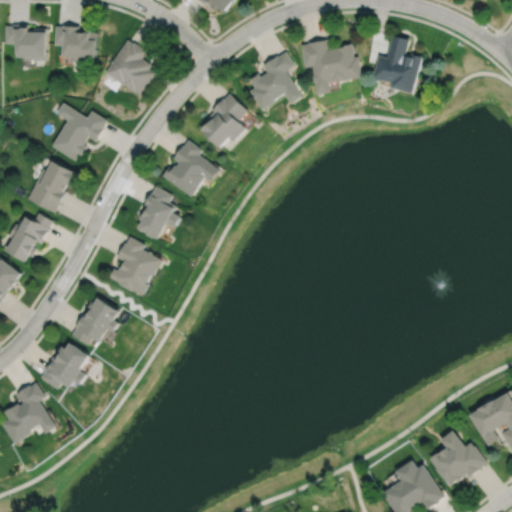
[(199,0),(204,4),(206,1),(211,5),(210,6),(215,11),(217,8),(223,13),(233,0),(199,0)]
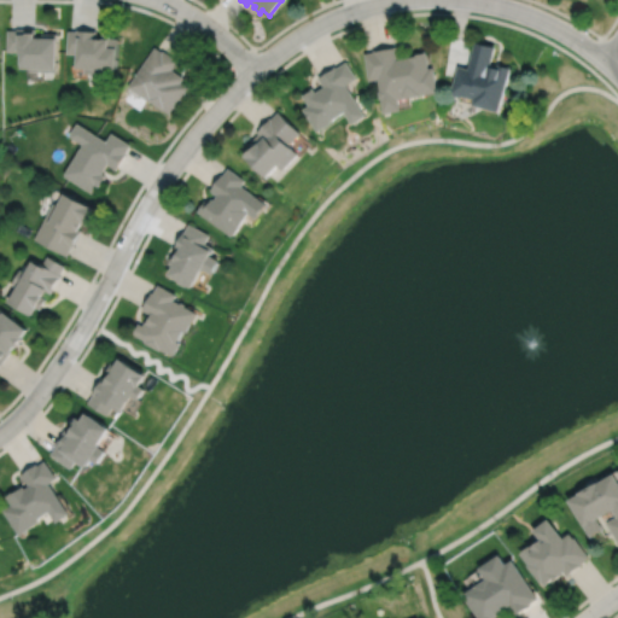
[(7,31),(7,53),(19,53),(19,54),(23,54),(22,73),(31,73),(31,75),(58,75),(58,36),(42,36),(42,41),(36,40),(36,30),(17,30),(17,31),(7,31)]
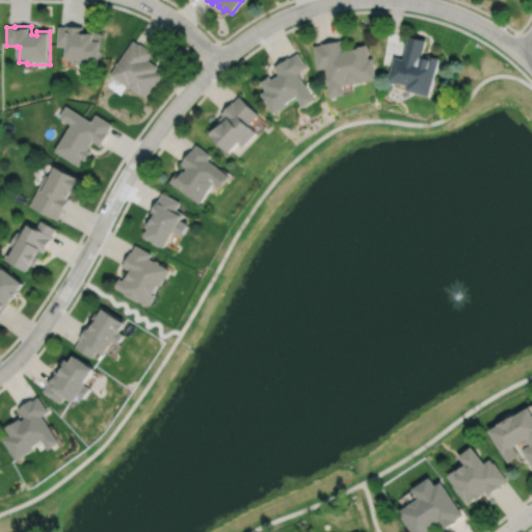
[(58,28),(57,48),(67,49),(67,61),(73,62),(73,65),(85,67),(86,63),(101,64),(102,44),(103,35),(96,34),(96,30),(88,30),(88,34),(83,34),(83,28),(65,27),(65,28),(58,28)]
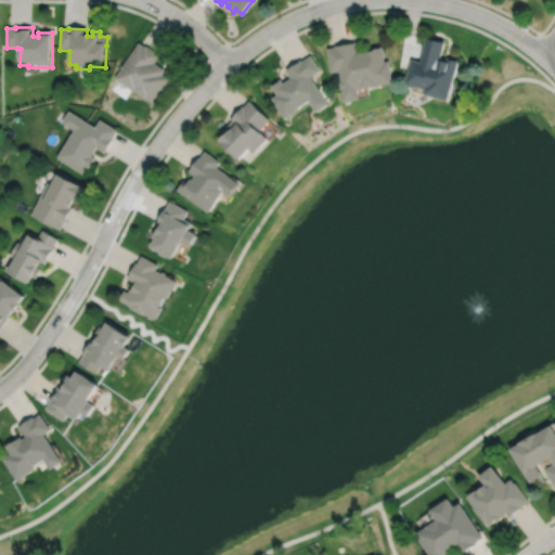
[(427,37),(421,62),(411,60),(404,86),(407,86),(407,87),(414,89),(414,88),(426,91),(424,97),(449,103),(459,61),(448,59),(447,60),(441,59),(444,42),(427,37)]
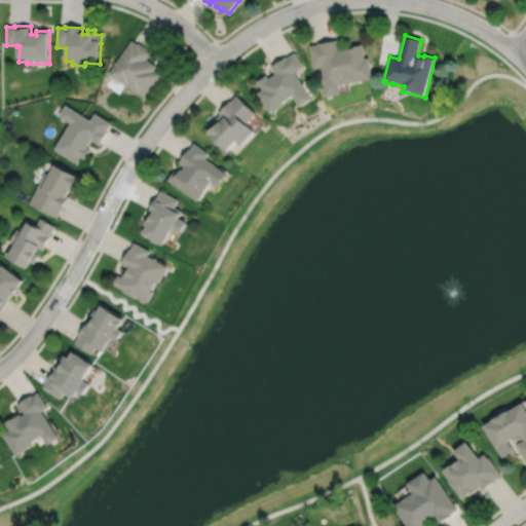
[(310,46),(313,69),(322,68),(324,78),(322,78),(323,85),(324,85),(327,98),(341,96),(339,85),(372,80),(369,59),(365,59),(363,44),(348,47),(348,49),(339,51),(337,40),(317,43),(317,44),(310,46)]
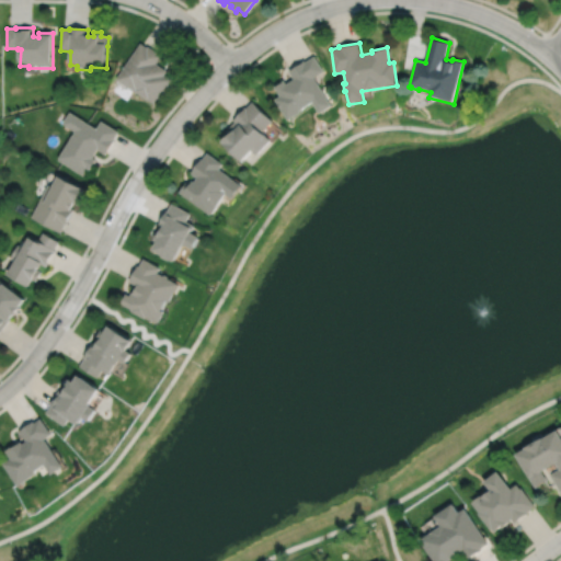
[(140,45),(116,81),(137,95),(137,94),(157,107),(173,81),(165,77),(168,72),(157,65),(162,57),(148,47),(147,49),(140,45)]
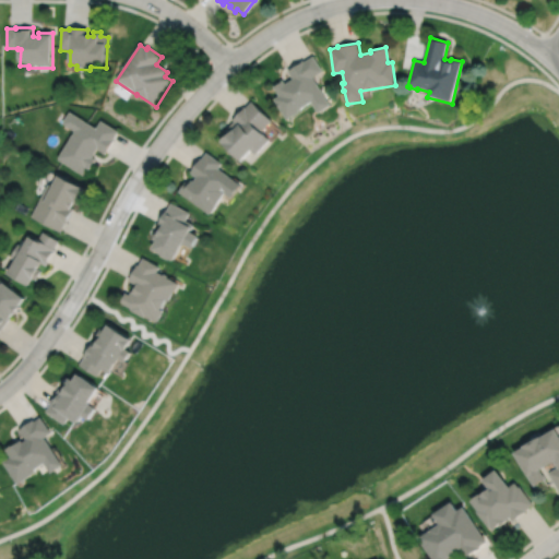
[(273,99),(286,121),(301,111),(300,110),(311,104),(318,115),(331,107),(312,78),(322,71),(313,57),(304,62),(302,60),(287,71),(293,80),(285,84),(282,80),(273,86),(278,96),(273,99)]
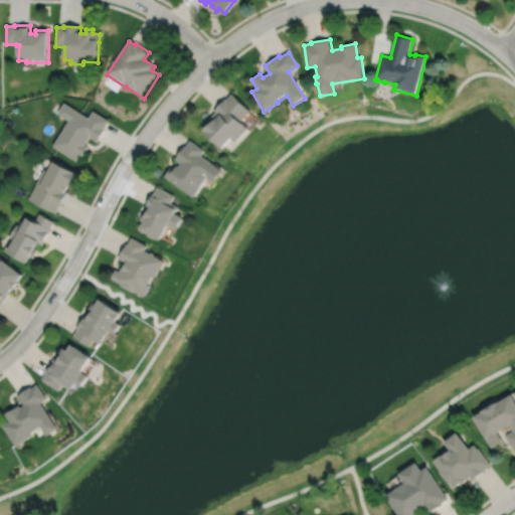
[(202,133),(221,150),(230,140),(234,144),(248,129),(240,122),(250,112),(231,94),(225,100),(224,99),(213,111),(215,113),(206,122),(210,125),(202,133)]
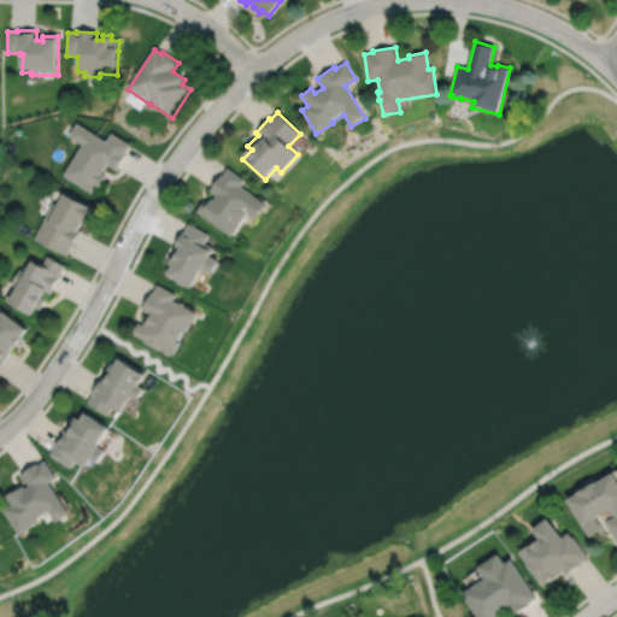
[(76,125),(69,137),(81,145),(63,174),(93,192),(98,184),(99,184),(106,174),(103,171),(107,163),(117,169),(127,152),(125,151),(129,146),(111,135),(106,144),(76,125)]
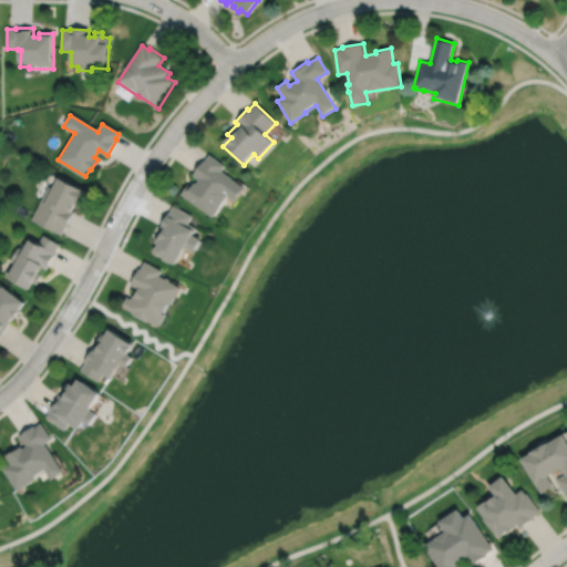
[(209,153),(205,160),(204,158),(193,173),(200,178),(197,183),(195,182),(192,186),(188,183),(182,193),(214,215),(229,194),(237,198),(246,186),(222,169),(226,164),(209,153)]
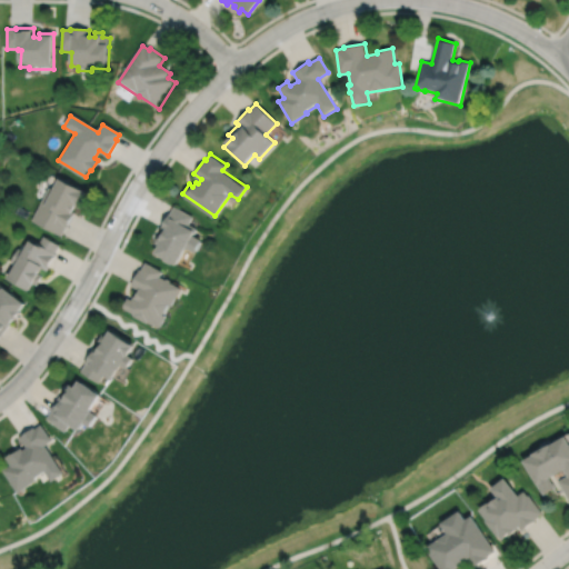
[(58,176),(52,188),(48,186),(31,220),(61,235),(65,227),(67,227),(75,211),(72,210),(75,205),(79,206),(83,198),(81,197),(86,189),(58,176)]
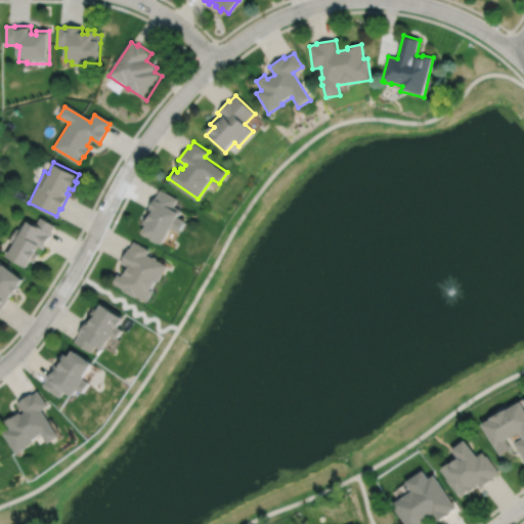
[(161,189),(157,195),(156,195),(148,209),(153,212),(149,217),(147,216),(144,222),(147,224),(143,231),(153,235),(151,237),(160,242),(161,241),(164,242),(172,227),(180,231),(186,220),(178,216),(182,210),(175,206),(178,199),(161,189)]
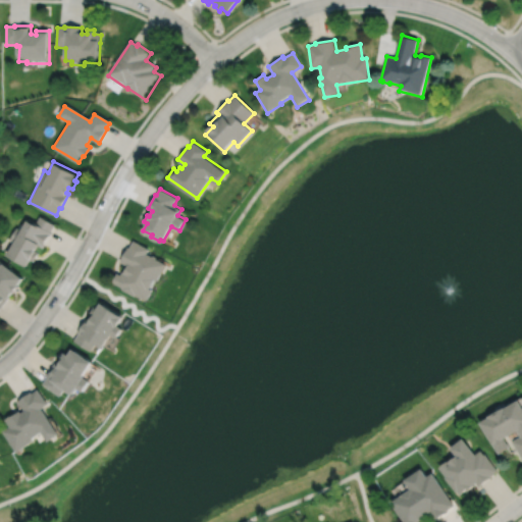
[(27,218),(23,224),(20,222),(17,227),(16,226),(8,240),(13,242),(6,254),(25,265),(30,259),(34,261),(39,252),(35,250),(38,245),(43,248),(51,231),(50,231),(54,224),(40,215),(35,223),(27,218)]
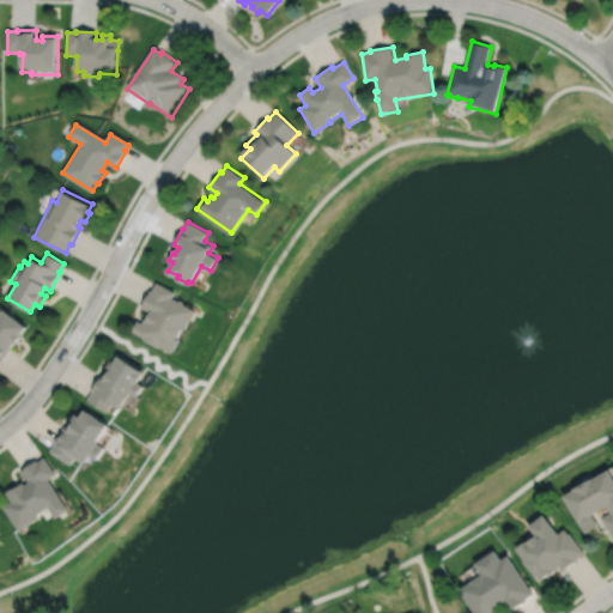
[(137,320),(132,331),(145,337),(144,339),(159,347),(161,345),(174,352),(180,339),(177,338),(183,327),(186,328),(196,309),(183,303),(184,301),(181,299),(180,301),(173,297),(176,291),(157,281),(152,290),(150,289),(141,307),(150,311),(146,319),(145,317),(143,322),(137,320)]
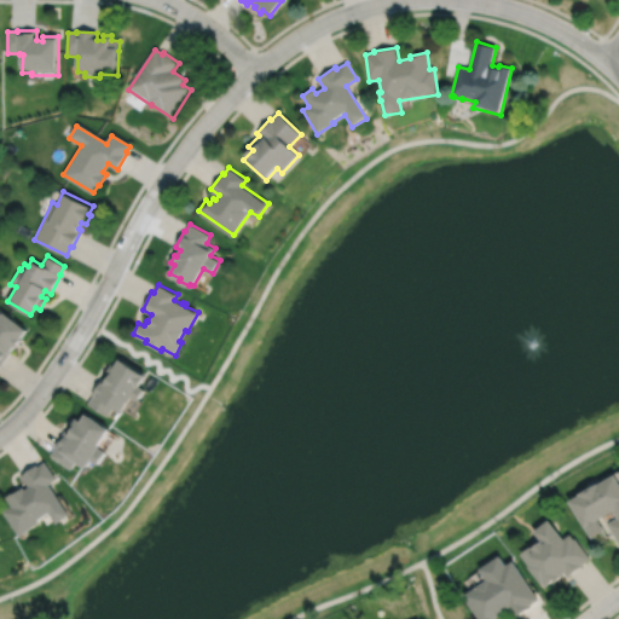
[(3,311),(0,313),(0,364),(11,352),(10,351),(15,345),(15,346),(22,337),(21,336),(27,329),(3,311)]
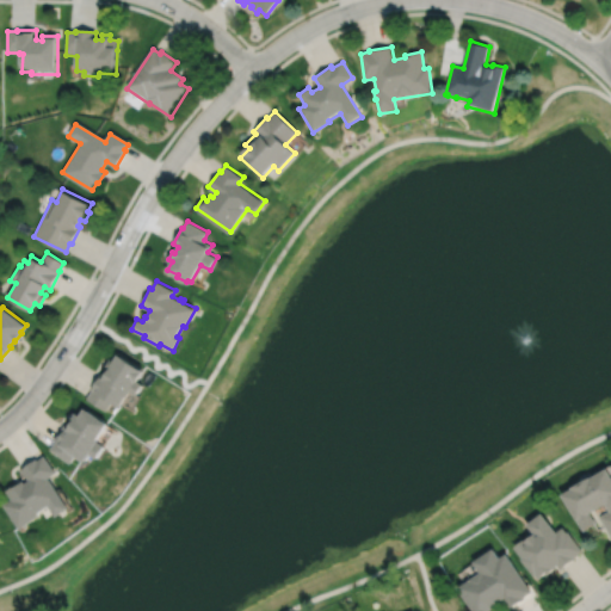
[(87,399),(107,411),(113,401),(121,406),(130,392),(136,394),(143,383),(139,381),(144,369),(118,353),(113,360),(110,359),(105,366),(110,369),(105,376),(100,372),(91,389),(92,390),(87,399)]
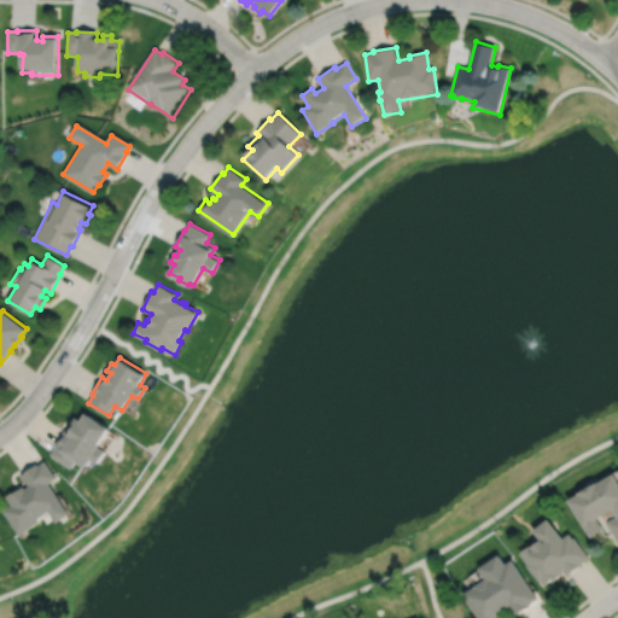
[(65,430),(54,445),(56,447),(50,454),(71,468),(76,460),(86,467),(91,460),(97,464),(105,452),(98,445),(110,429),(86,412),(81,420),(76,417),(71,424),(74,426),(70,432),(65,430)]
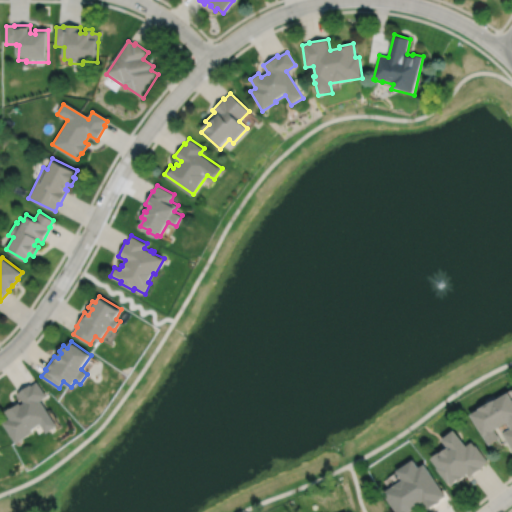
[(2,423),(16,443),(33,432),(32,430),(41,424),(47,433),(57,425),(40,401),(47,396),(37,382),(31,386),(30,384),(17,393),(24,402),(20,405),(19,403),(13,407),(12,406),(4,411),(9,418),(2,423)]
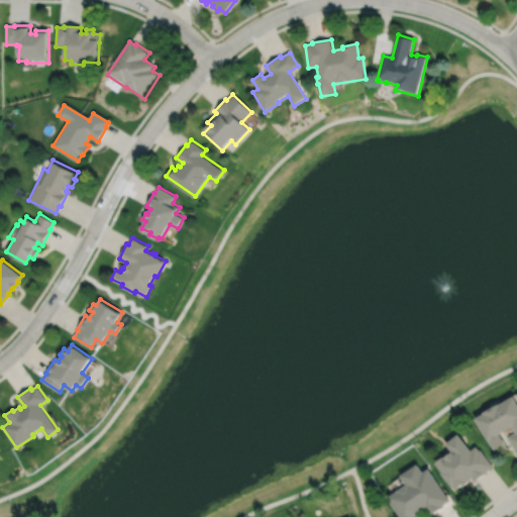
[(476,418),(493,449),(505,443),(500,433),(512,426),(516,432),(508,437),(516,453),(516,401),(514,396),(500,404),(499,404),(484,412),(484,413),(476,418)]
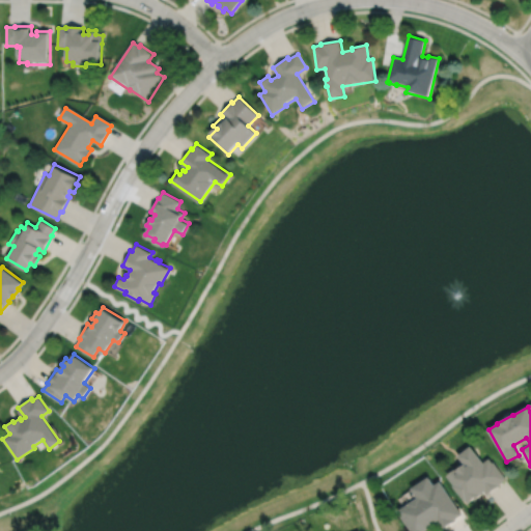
[(446,476),(453,484),(451,485),(464,501),(465,500),(467,503),(473,499),(474,500),(483,494),(482,492),(483,491),(487,496),(500,485),(499,484),(506,479),(493,462),(492,463),(488,458),(482,463),(470,446),(457,455),(464,464),(457,469),(456,468),(446,476)]
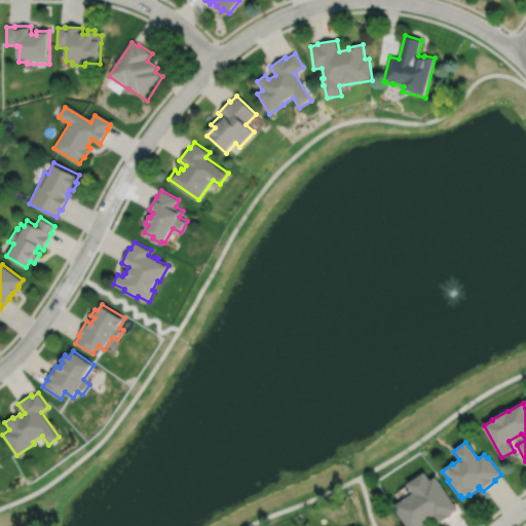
[(423,473),(406,484),(412,493),(393,506),(406,525),(419,525),(431,518),(436,525),(450,516),(450,515),(456,510),(435,477),(428,481),(423,473)]
